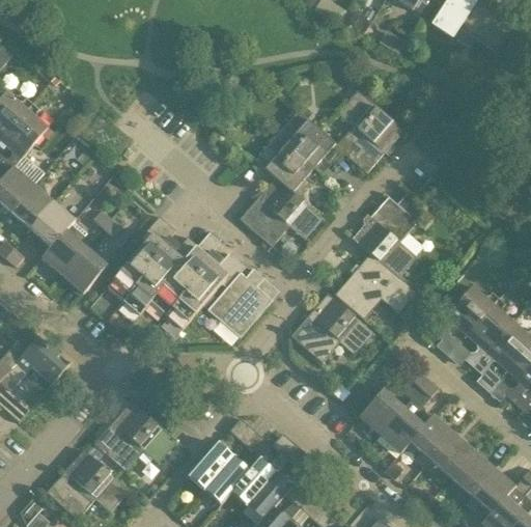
[(398,0),(411,8),(416,0),(398,0)]
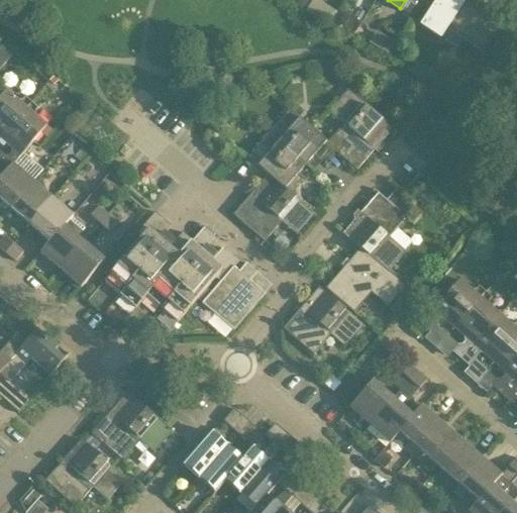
[(462,0),(433,0),(419,22),(440,35),(448,22),(482,44),(497,21),(462,0)]
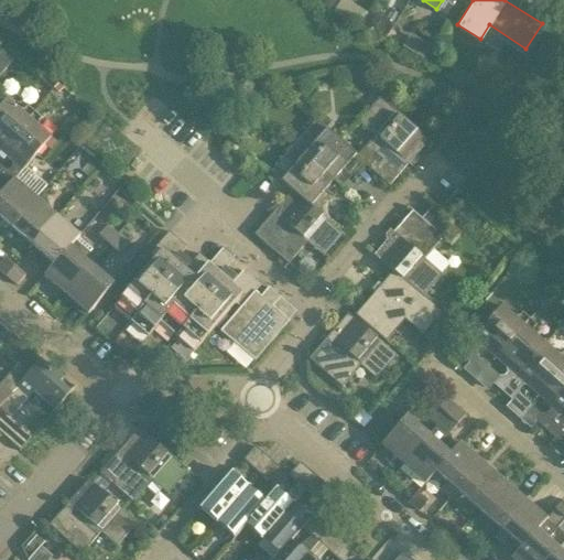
[(356,152),(358,157),(389,182),(427,138),(377,95),(358,117),(373,131),(356,152)]
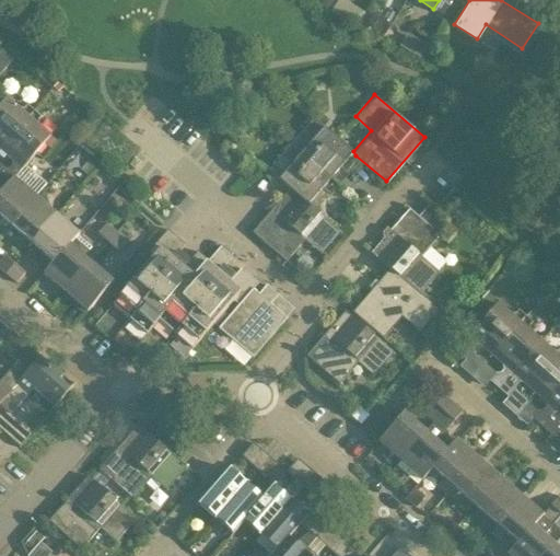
[(0,146),(1,147),(34,108),(26,102),(23,105),(18,105),(7,95),(0,103),(0,146)]
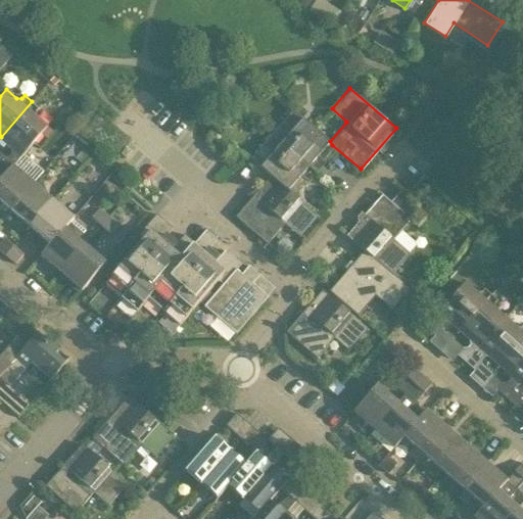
[(38,106),(32,101),(1,137),(11,145),(0,157),(0,174),(1,176),(8,169),(14,162),(47,125),(37,115),(36,109),(38,106)]
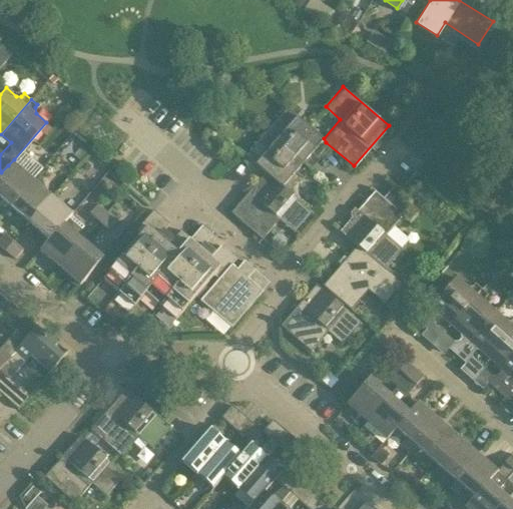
[(315,155),(326,142),(324,138),(286,106),(265,130),(293,154),(302,144),(315,155)]
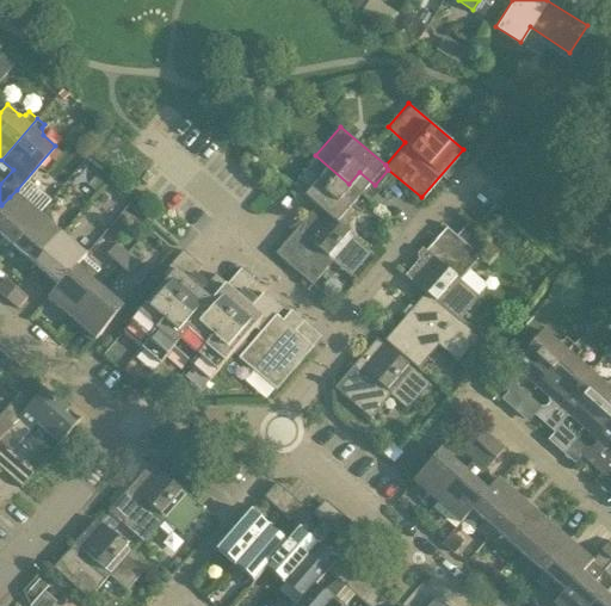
[(349,184),(315,155),(291,184),(315,204),(341,224),(355,209),(339,196),(349,184)]
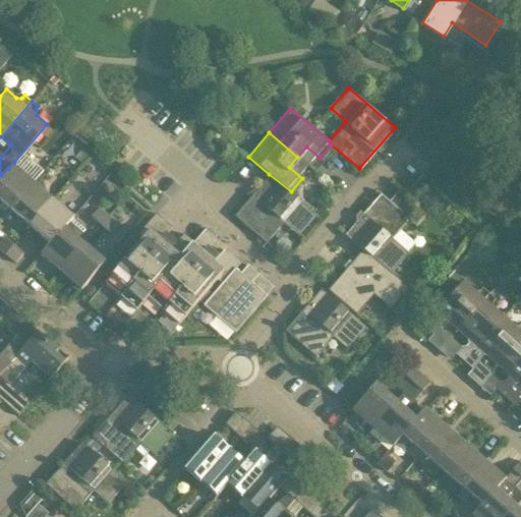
[(34,178),(14,162),(8,168),(1,175),(0,176),(0,197),(10,206),(34,178)]
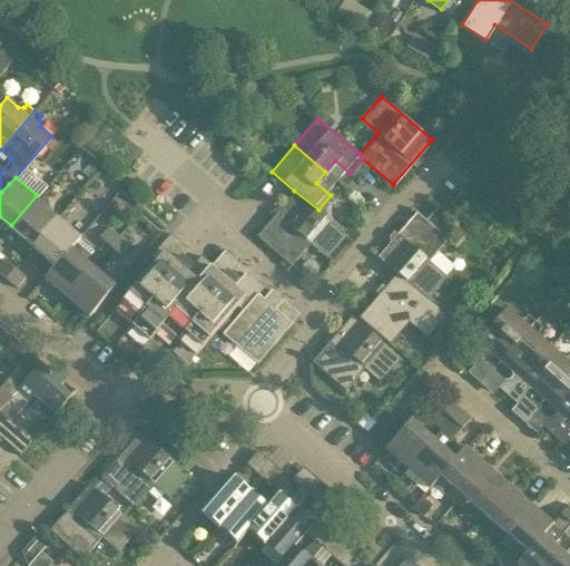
[(346,233),(318,210),(294,191),(256,235),(290,264),(308,241),(326,256),(346,233)]
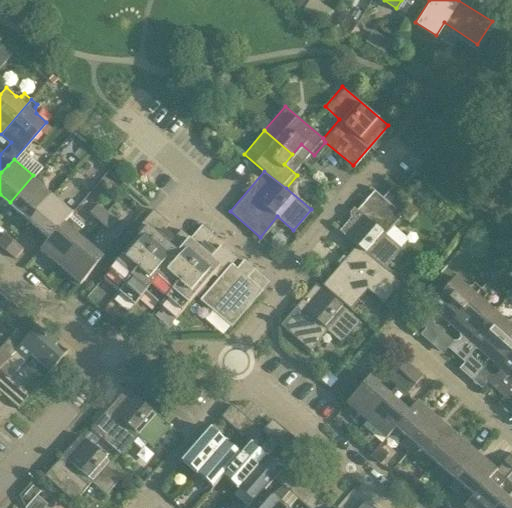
[(52,192),(33,175),(10,202),(29,219),(52,192)]
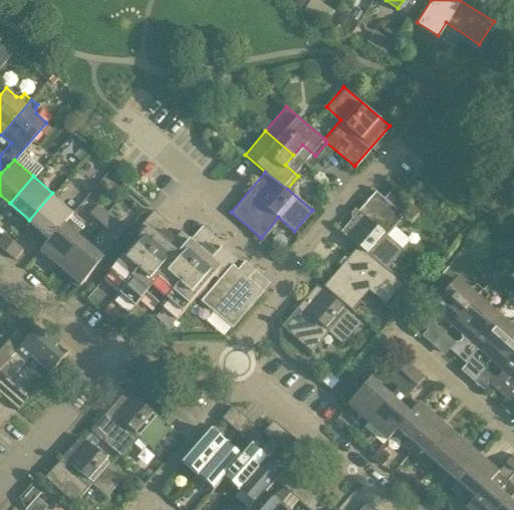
[(341,231),(357,245),(357,244),(387,268),(403,249),(387,235),(404,215),(409,219),(419,208),(393,186),(382,197),(375,191),(341,231)]
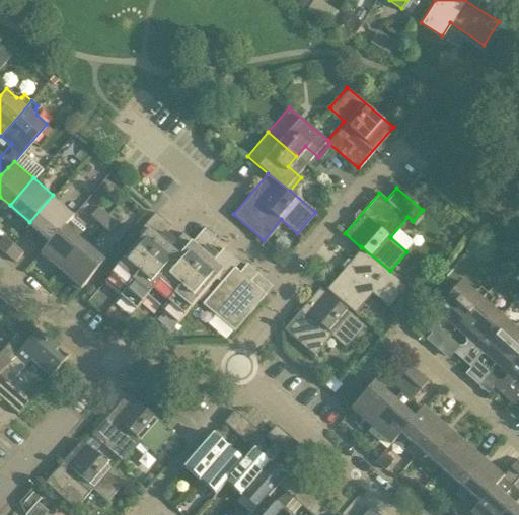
[(29,222),(50,239),(50,240),(64,223),(65,224),(74,213),(53,195),(29,222)]
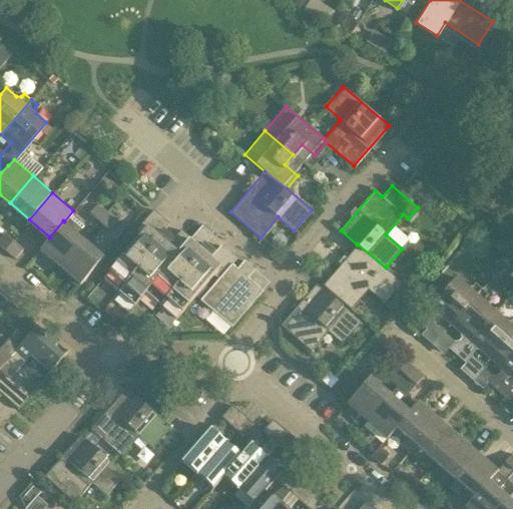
[(99,219),(107,209),(97,201),(89,210),(99,219)]
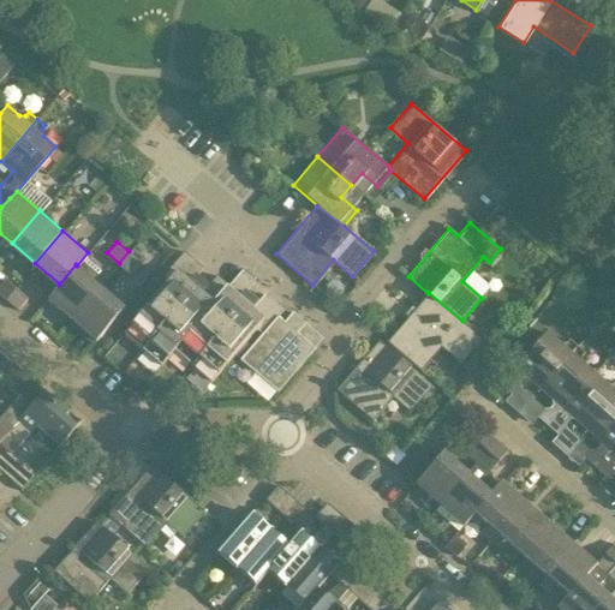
[(184,249),(168,267),(178,275),(193,257),(184,249)]
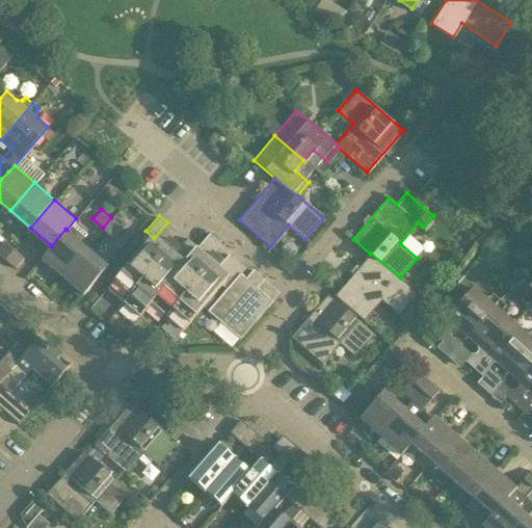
[(121,226),(111,217),(103,228),(112,235),(121,226)]
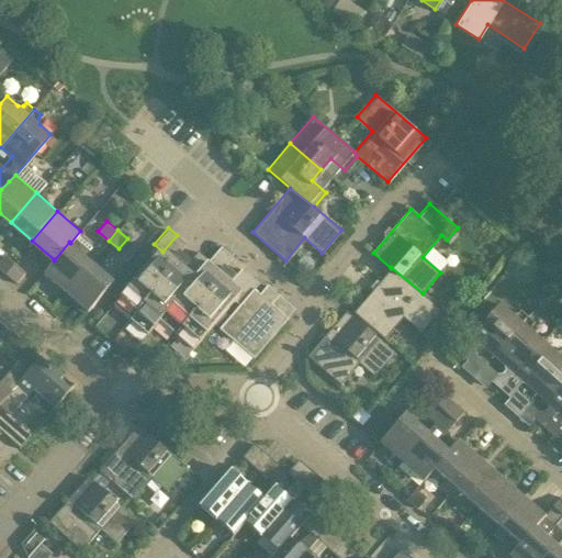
[(66,291),(91,260),(83,254),(93,243),(80,231),(70,243),(69,242),(54,260),(54,259),(43,271),(66,291)]
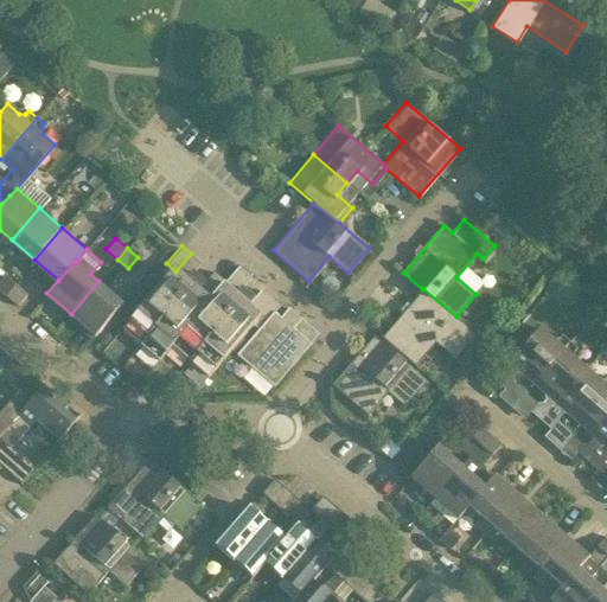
[(191,254),(176,271),(185,280),(192,271),(200,262),(191,254)]
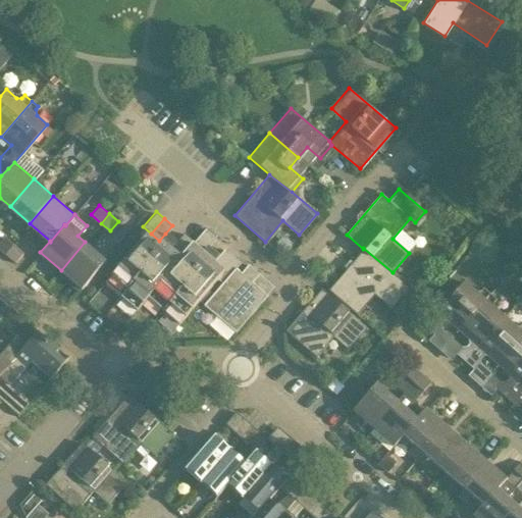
[(159,241),(151,234),(143,226),(140,229),(140,234),(143,237),(104,281),(136,308),(147,296),(195,241),(185,232),(175,242),(165,234),(159,241)]
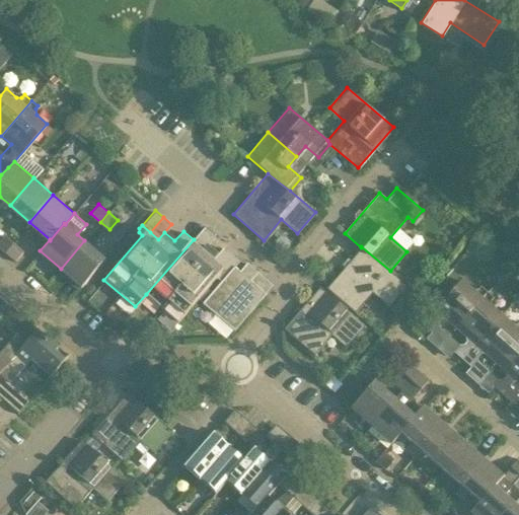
[(205,226),(194,239),(146,294),(177,320),(216,275),(221,280),(225,276),(218,270),(210,263),(216,254),(207,246),(215,236),(205,226)]
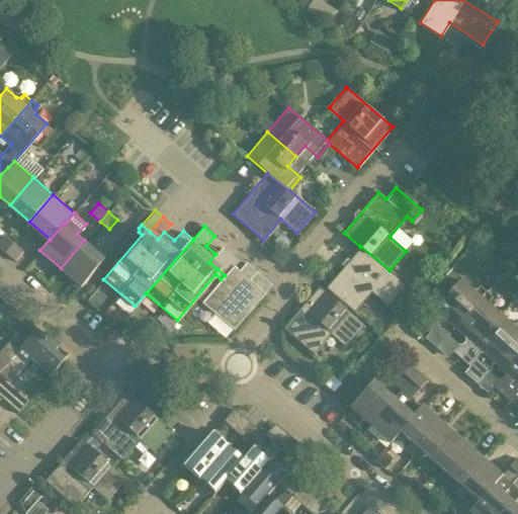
[(0,246),(5,251),(13,242),(3,233),(0,237),(0,246)]
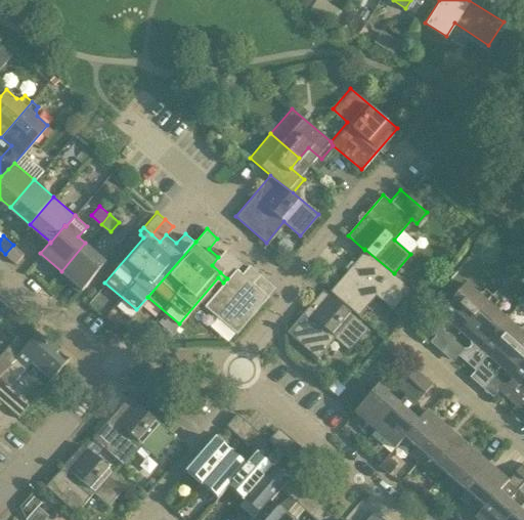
[(105,261),(85,243),(61,271),(82,289),(105,261)]
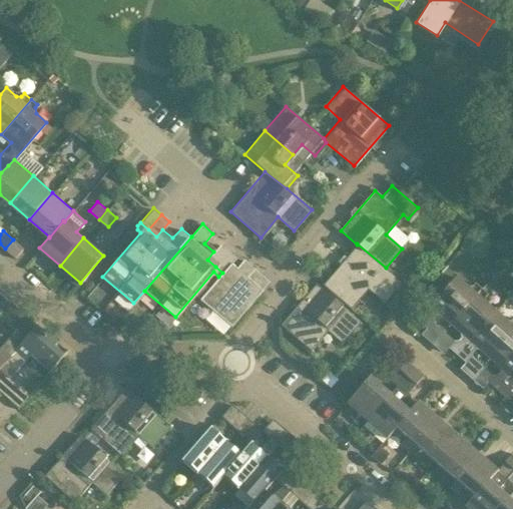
[(22,247),(13,239),(5,248),(15,257),(22,247)]
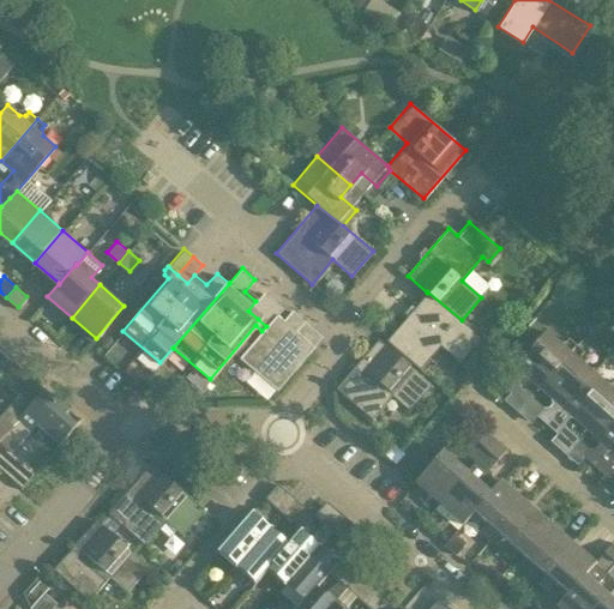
[(427,291),(427,293),(386,339),(420,368),(440,344),(461,362),(481,338),(462,320),(427,291)]
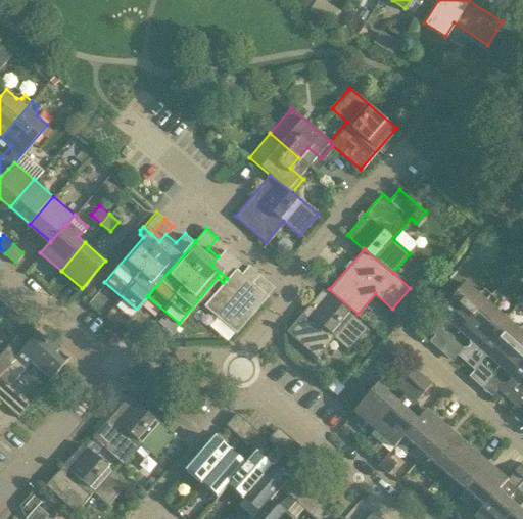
[(225,249),(218,256),(211,265),(220,272),(233,256),(225,249)]
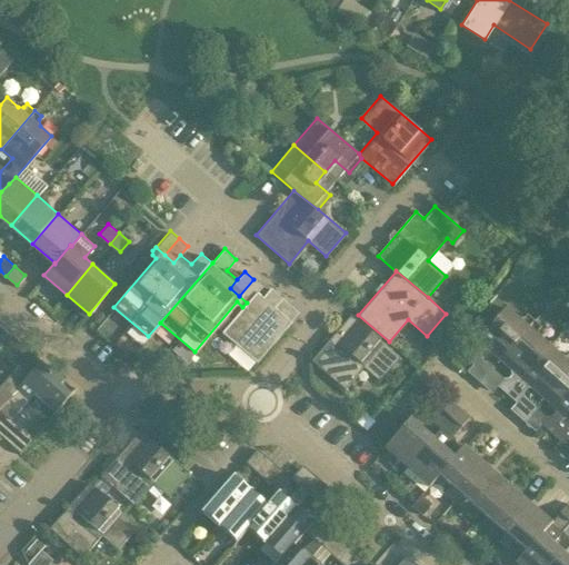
[(253,279),(239,296),(247,303),(255,294),(255,295),(262,286),(253,279)]
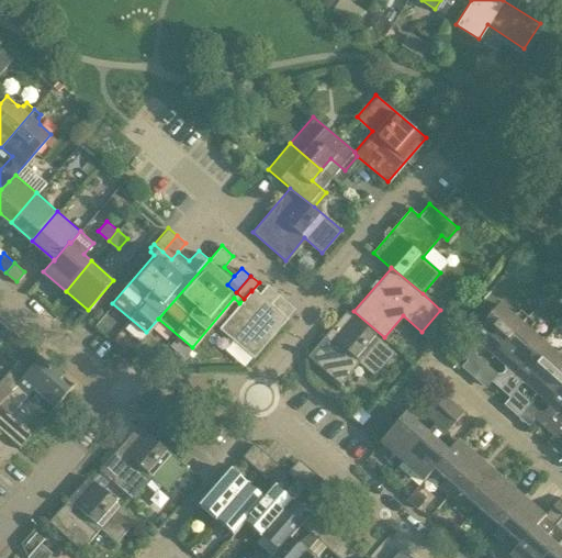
[(251,290),(244,299),(239,303),(220,327),(255,357),(284,322),(278,316),(282,312),(271,302),(279,293),(268,283),(257,296),(251,291),(251,290)]
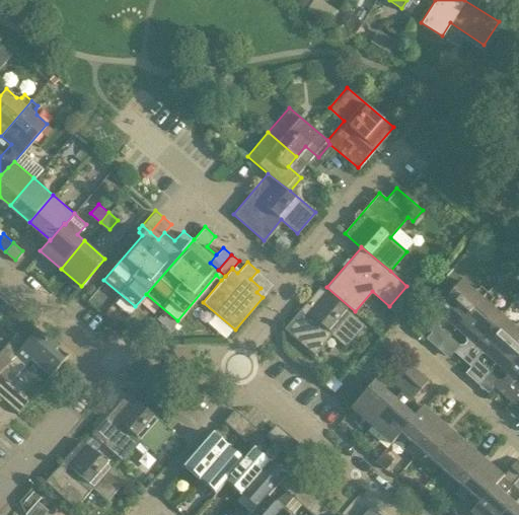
[(454,326),(487,289),(479,283),(475,287),(471,287),(460,279),(422,322),(432,332),(443,317),(454,326)]
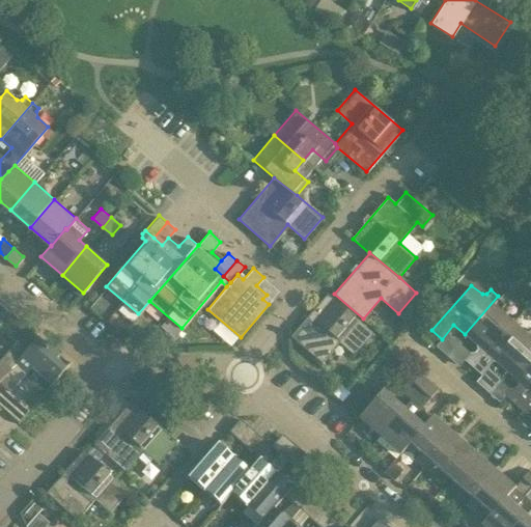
[(355,356),(373,334),(327,294),(290,335),(322,362),(339,342),(355,356)]
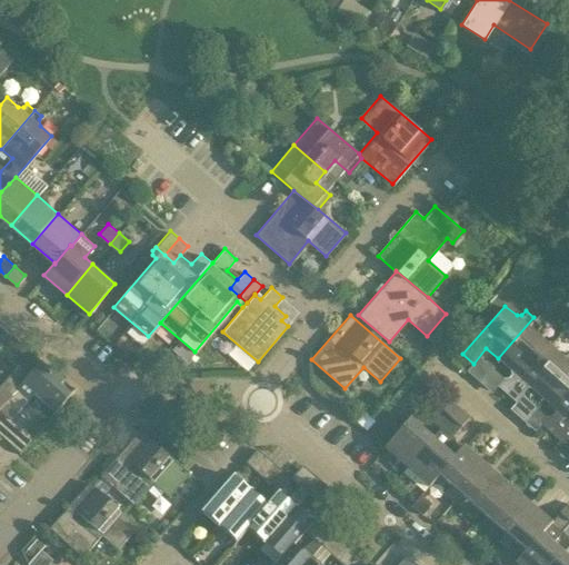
[(540,324),(533,317),(498,358),(508,367),(495,383),(507,393),(549,344),(538,334),(537,328),(540,324)]
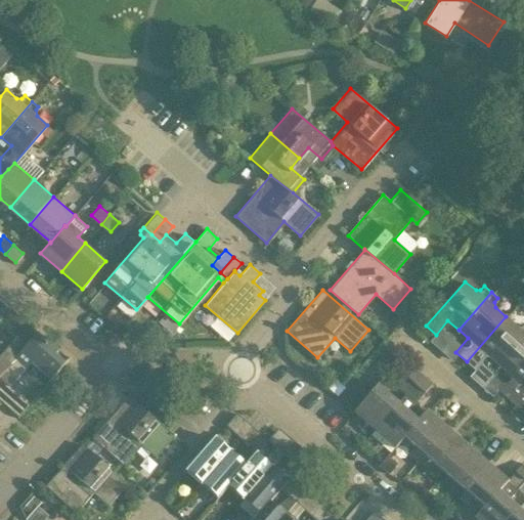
[(17,313),(8,305),(0,313),(0,321),(5,328),(15,336),(0,353),(0,374),(38,331),(17,313)]
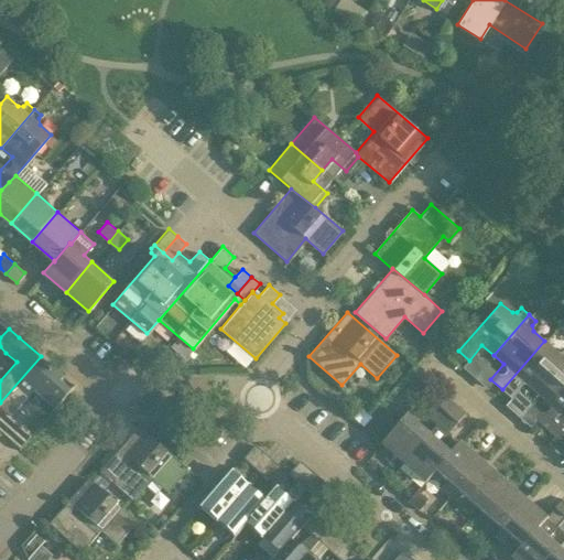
[(525,384),(537,392),(563,361),(563,346),(561,351),(555,351),(544,341),(502,389),(512,398),(525,384)]
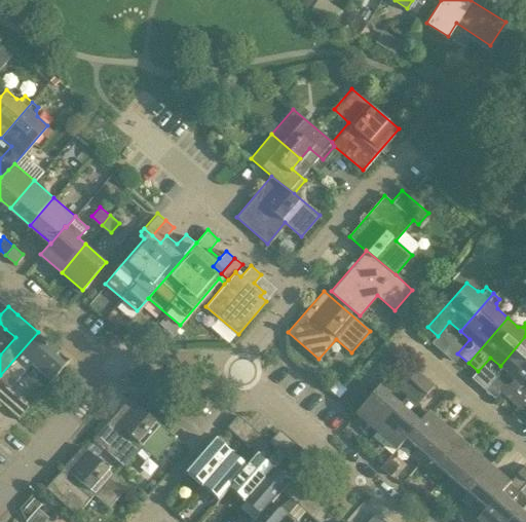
[(38,332),(0,375),(0,402),(7,408),(17,417),(30,403),(10,385),(31,362),(50,379),(68,360),(38,332)]
